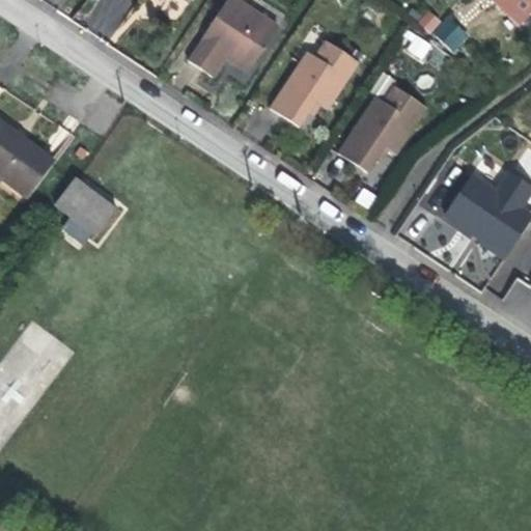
[(238,0),(229,0),(190,62),(213,77),(226,57),(249,71),(278,26),(238,0)]
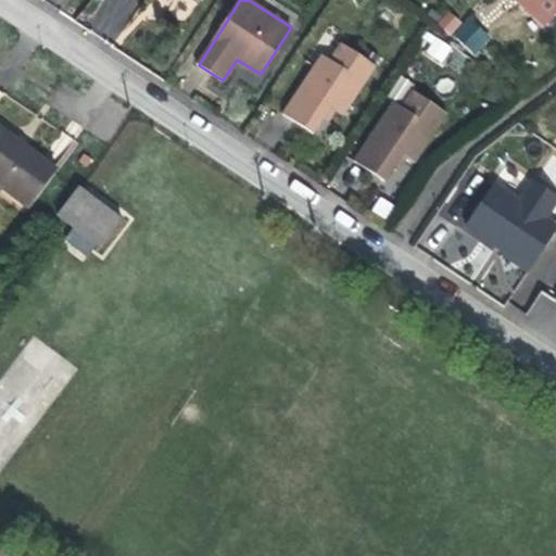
[(451,35),(460,20),(445,11),(437,25),(451,35)]
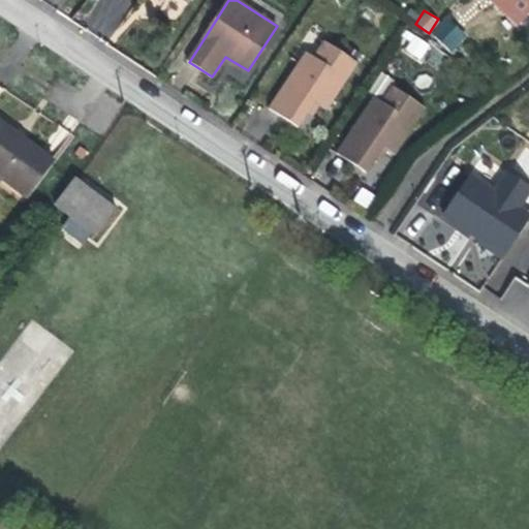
[(449,16),(430,30),(448,53),(467,38),(449,16)]
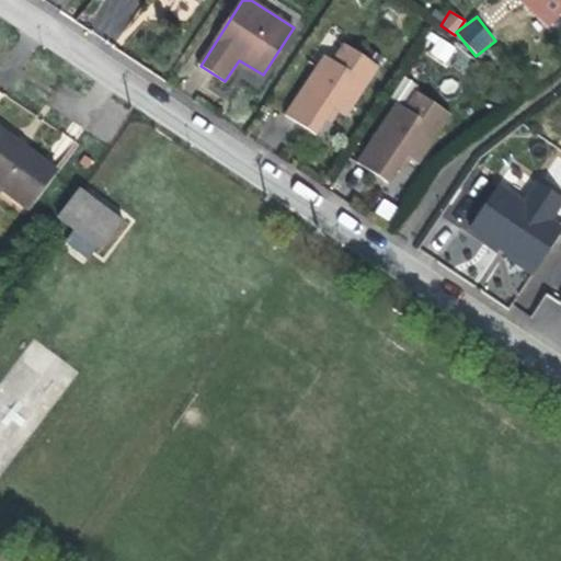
[(422,53),(447,66),(457,47),(432,34),(422,53)]
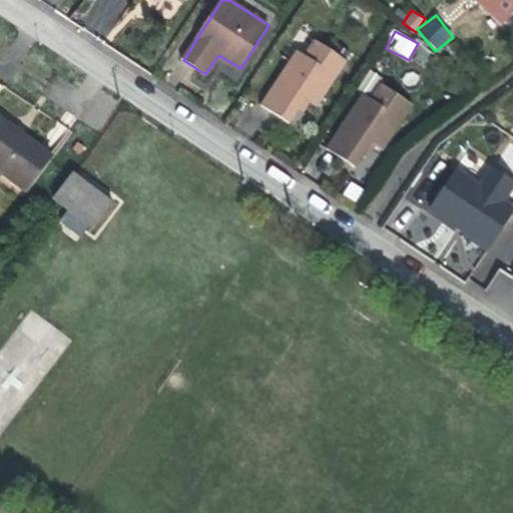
[(295,51),(261,104),(288,122),(306,96),(319,104),(347,63),(313,41),(303,56),(295,51)]
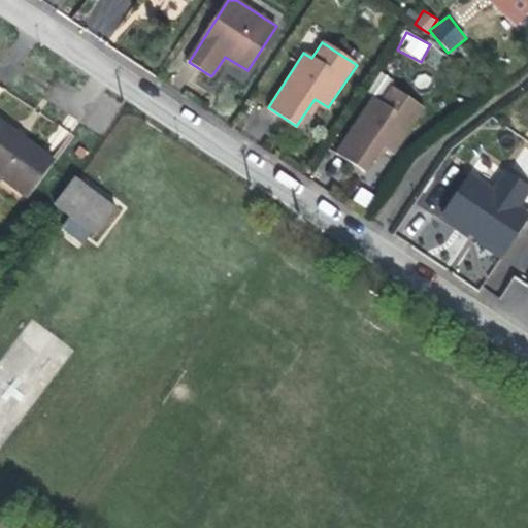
[(372,98),(336,153),(366,172),(384,144),(397,154),(425,110),(390,88),(380,103),(372,98)]
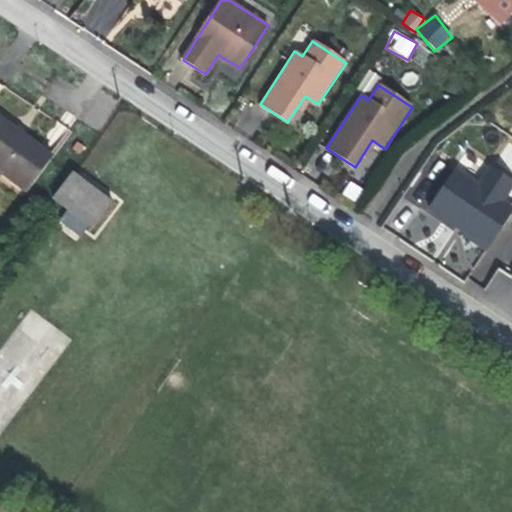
[(0,120),(0,171),(1,172),(27,191),(52,158),(0,120)]
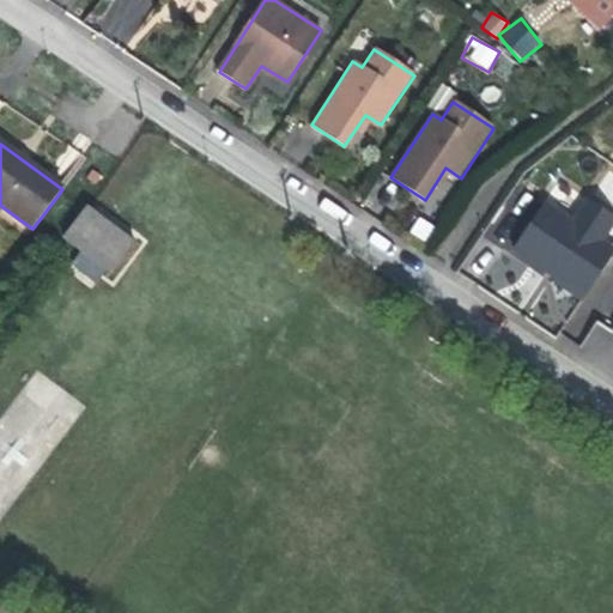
[(92,171),(86,178),(96,184),(102,177),(92,171)]
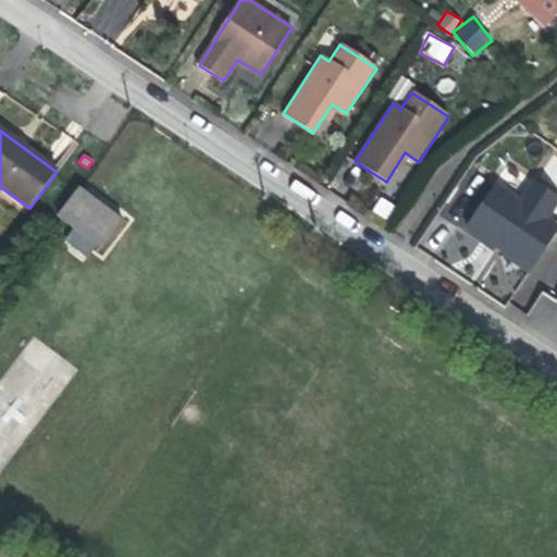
[(491,182),(463,225),(503,249),(500,256),(525,271),(556,223),(547,218),(556,201),(556,192),(533,178),(519,199),(491,182)]
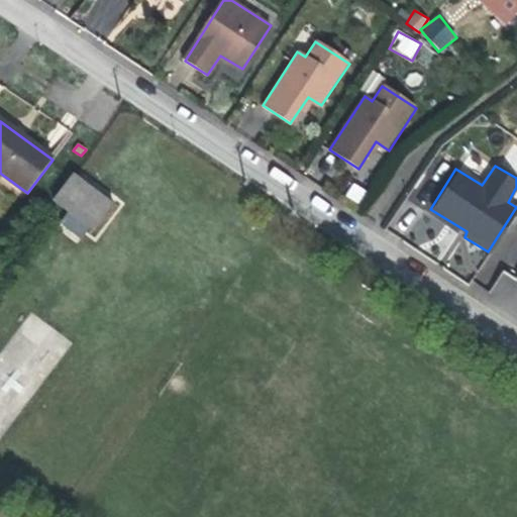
[(72,175),(53,201),(94,231),(113,205),(72,175)]
